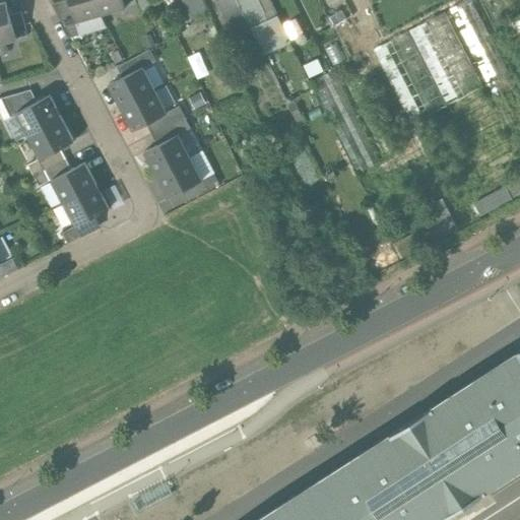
[(68,0),(65,0),(53,4),(70,38),(79,35),(76,22),(75,22),(68,0)]
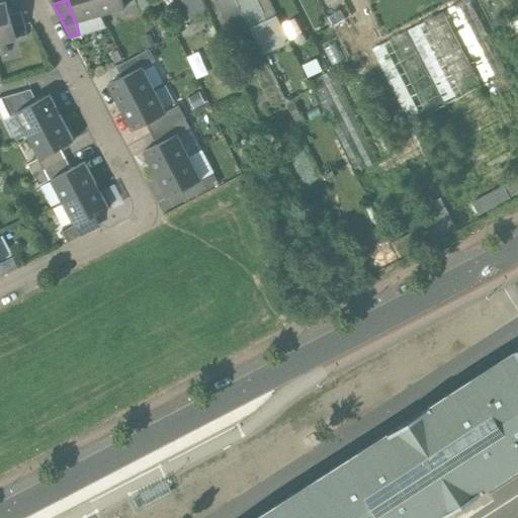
[(95,0),(68,0),(75,22),(76,22),(100,15),(95,0)]
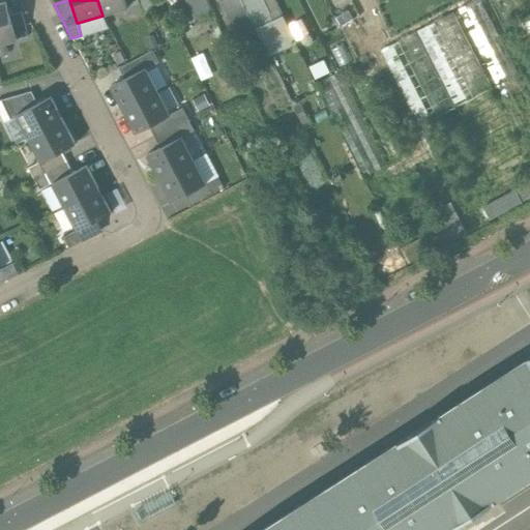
[(97,0),(102,16),(127,7),(124,0),(97,0)]
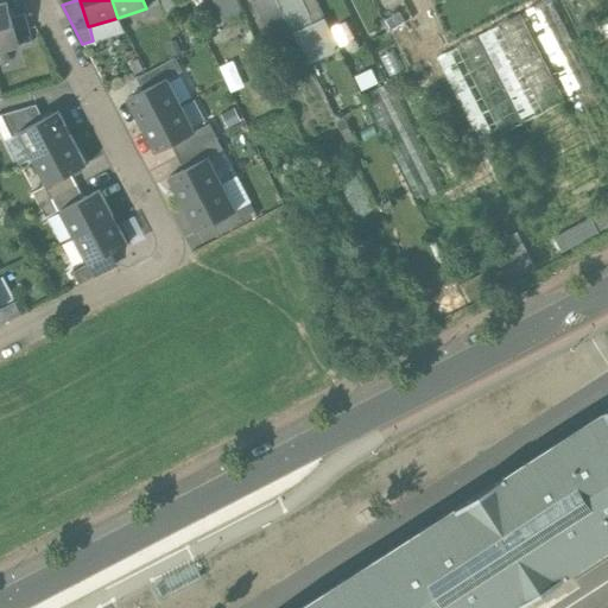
[(236,0),(214,0),(223,18),(241,10),(236,0)]
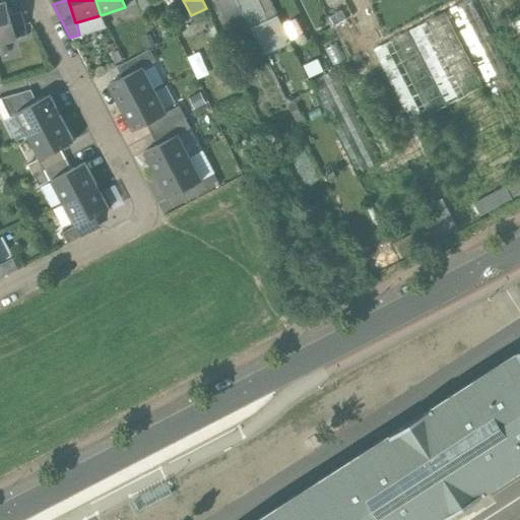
[(215,0),(223,15),(240,7),(236,0),(215,0)]
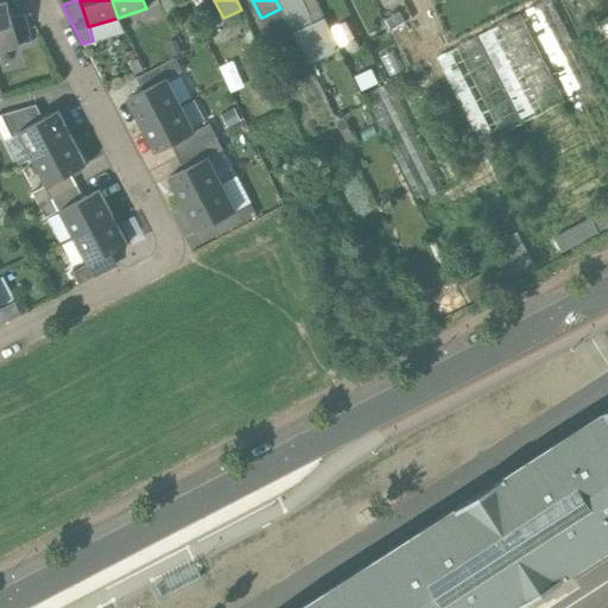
[(276,0),(280,8),(292,35),(324,19),(314,0),(276,0)]
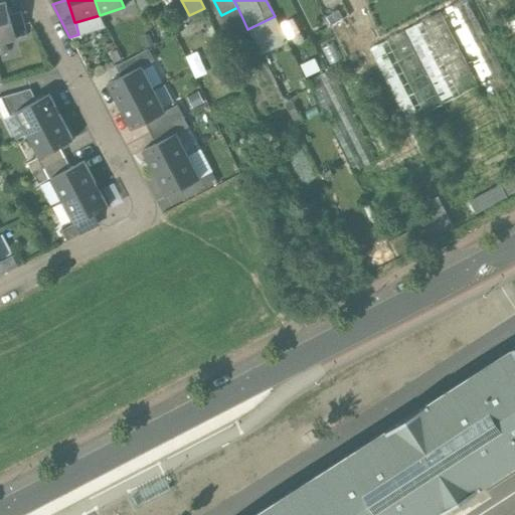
[(514,96),(465,0),(464,0),(444,11),(514,147),(514,96)]
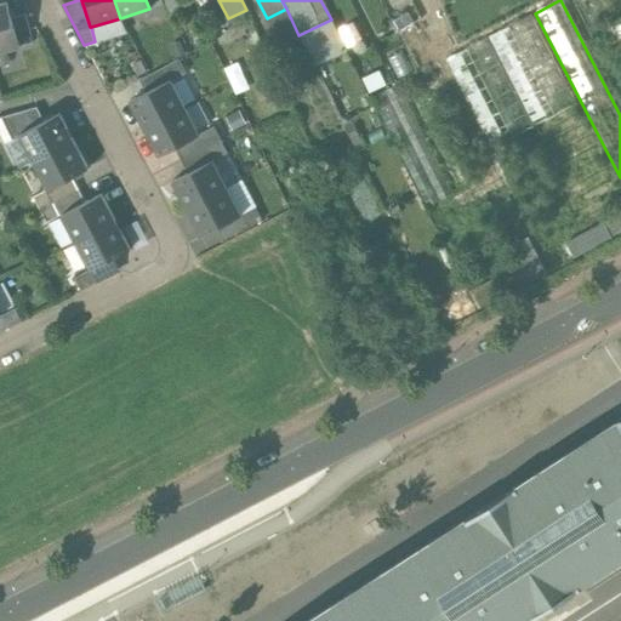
[(620,74),(582,0),(565,0),(620,106),(620,74)]
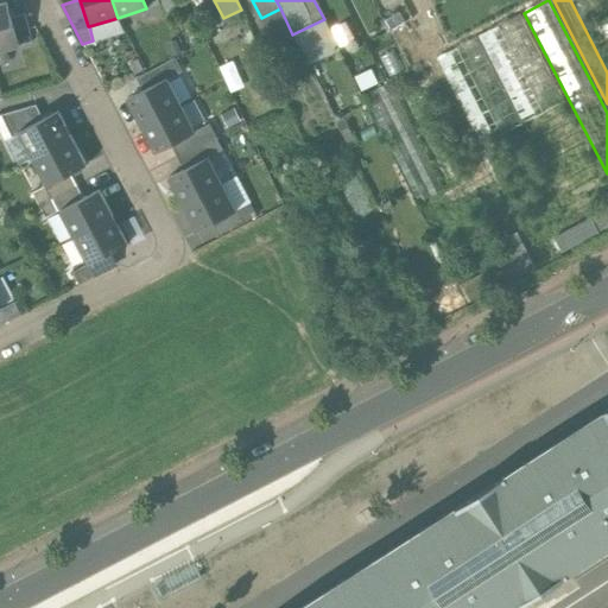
[(7,2),(0,4),(0,50),(19,45),(11,18),(7,2)]
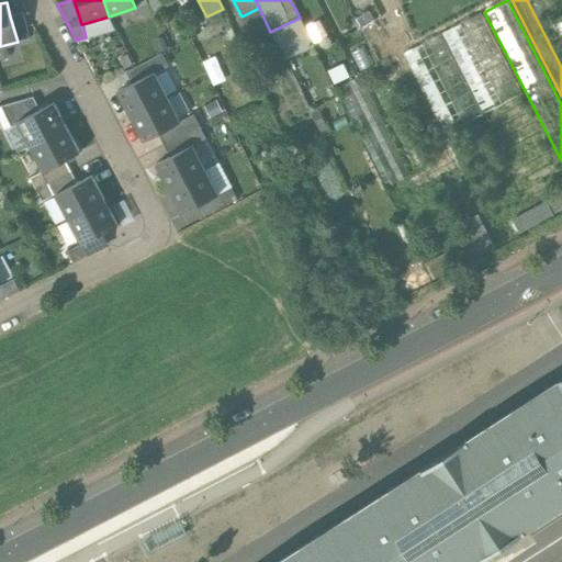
[(30,38),(23,13),(10,17),(18,42),(30,38)]
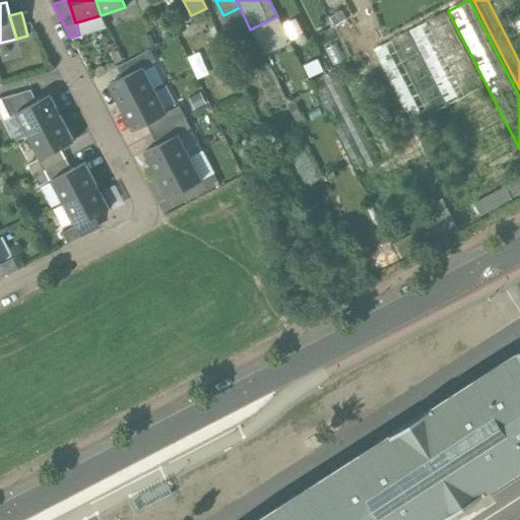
[(338,13),(329,16),(333,26),(334,25),(344,20),(338,13)]
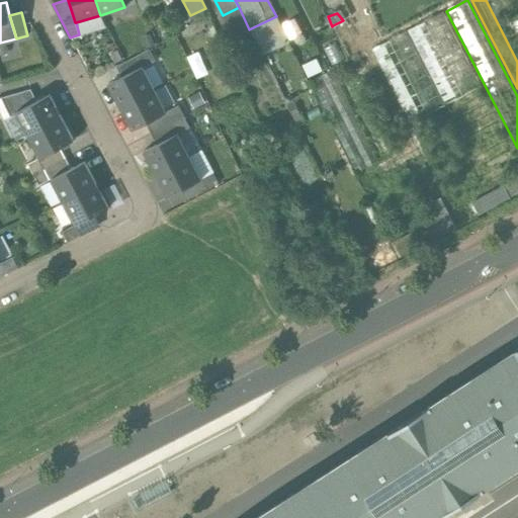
[(517,159),(441,13),(370,51),(450,210),(517,174),(517,159)]
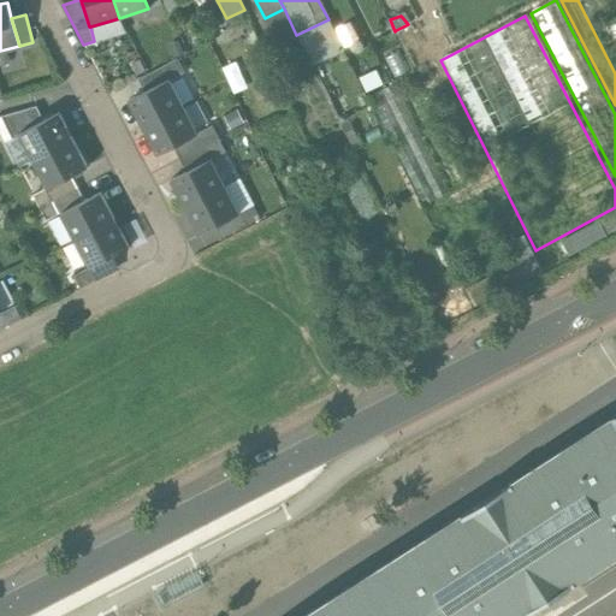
[(329,19),(296,35),(312,65),(343,49),(329,19)]
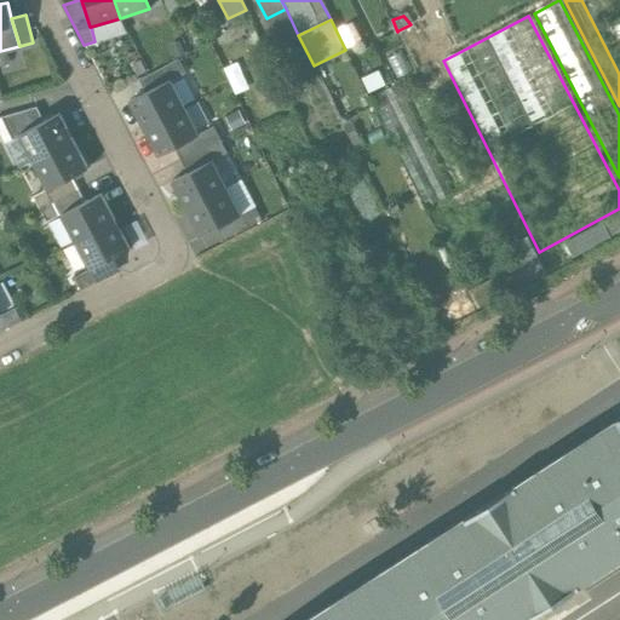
[(494,173),(437,63),(431,65),(411,24),(399,30),(420,72),(371,97),(426,210),(475,184),(429,96),(432,93),(478,182),(494,173)]
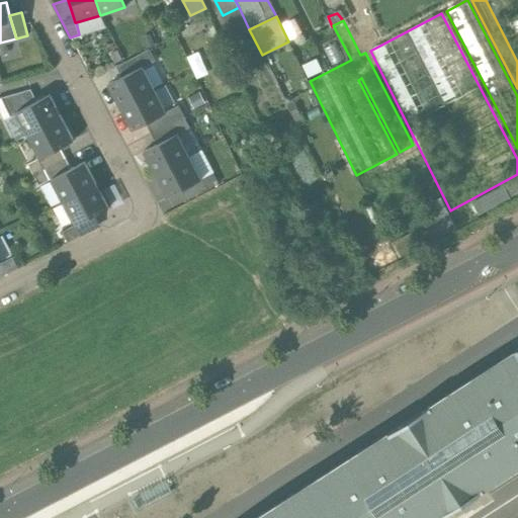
[(330,68),(343,62),(336,46),(323,51),(330,68)]
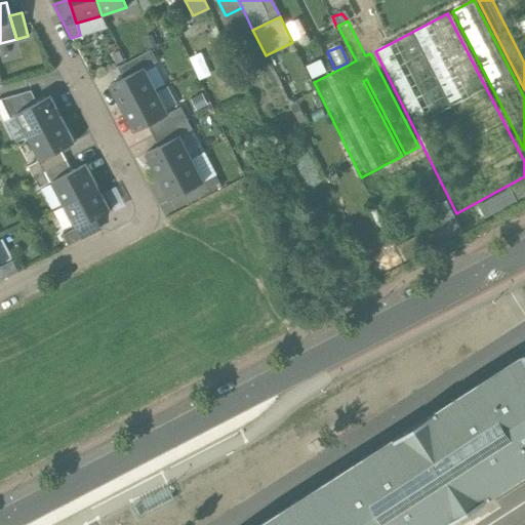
[(151,50),(117,68),(123,79),(144,68),(145,68),(156,62),(151,50)]
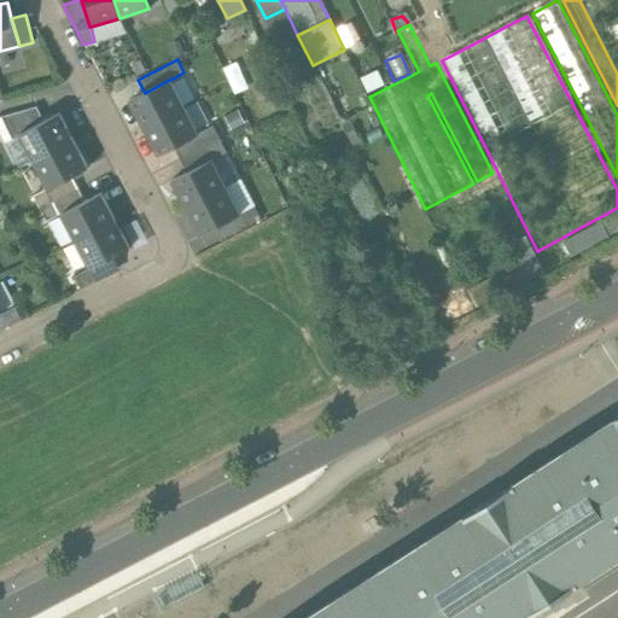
[(145,93),(129,101),(144,128),(184,108),(170,80),(169,80),(145,93)]
